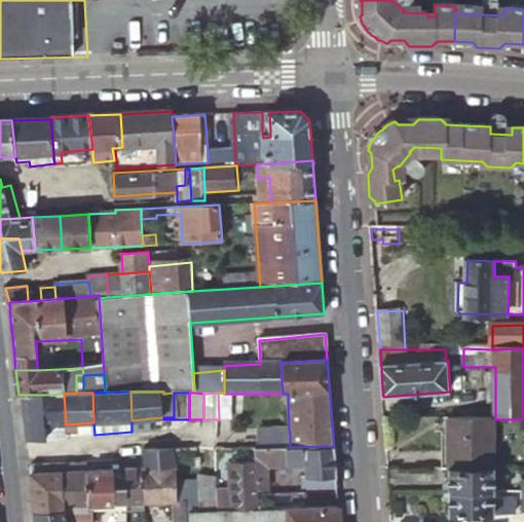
[(232,394),(224,394),(218,393),(219,419),(232,419),(232,394)]
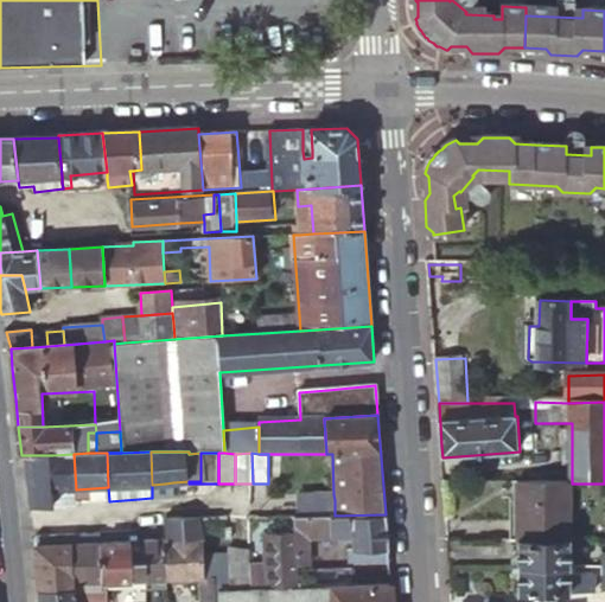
[(76,490),(74,454),(52,455),(55,506),(77,505),(77,500),(76,490)]
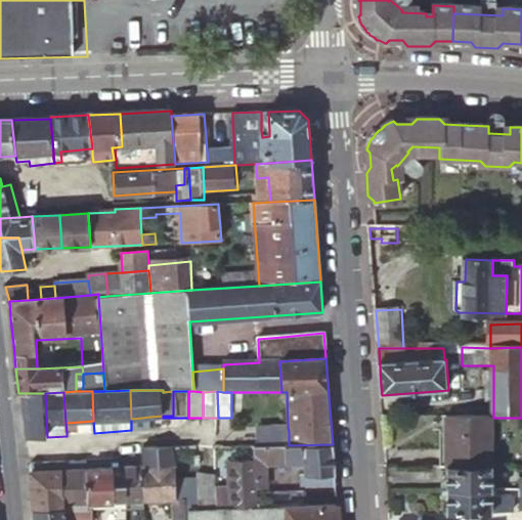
[(25,414),(28,439),(47,437),(45,393),(23,393),(25,414)]
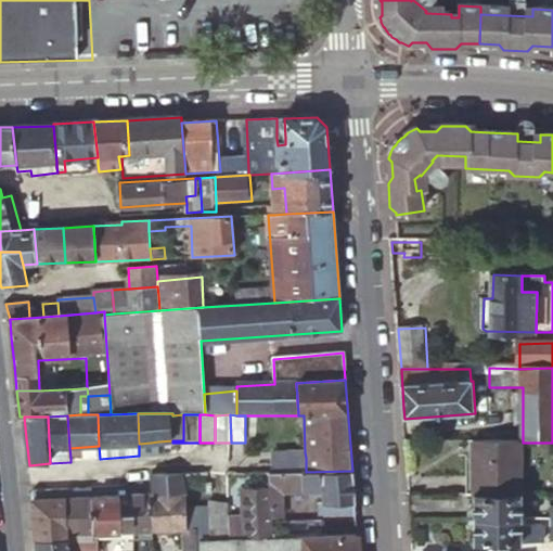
[(139,444),(139,456),(152,455),(151,443),(139,444)]
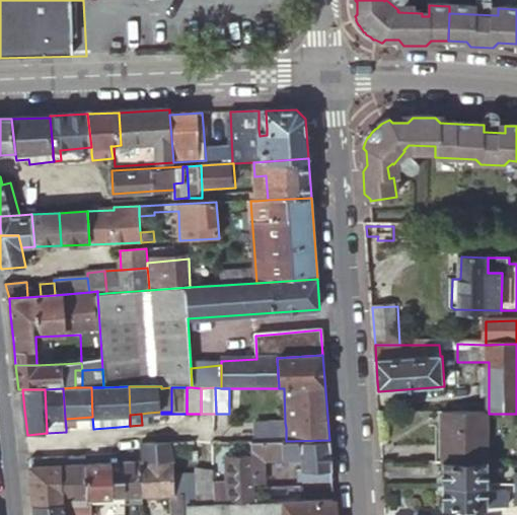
[(489,463),(489,414),(444,414),(444,464),(489,463)]
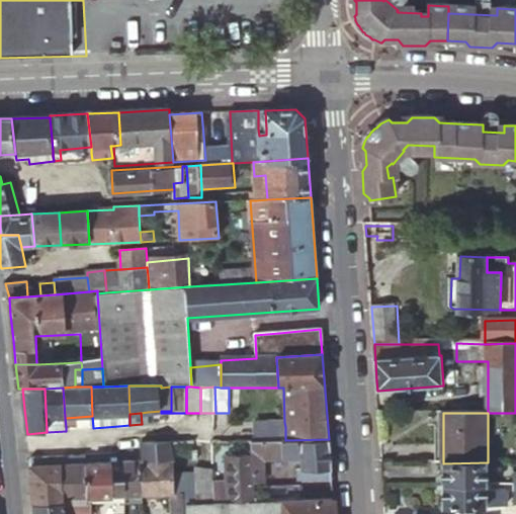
[(65,418),(66,427),(80,426),(79,417),(65,418)]
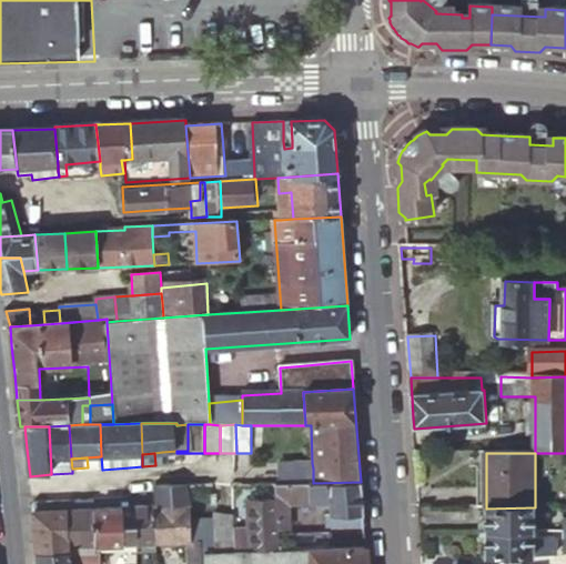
[(280,484),(313,483),(313,469),(312,463),(279,464),(280,484)]
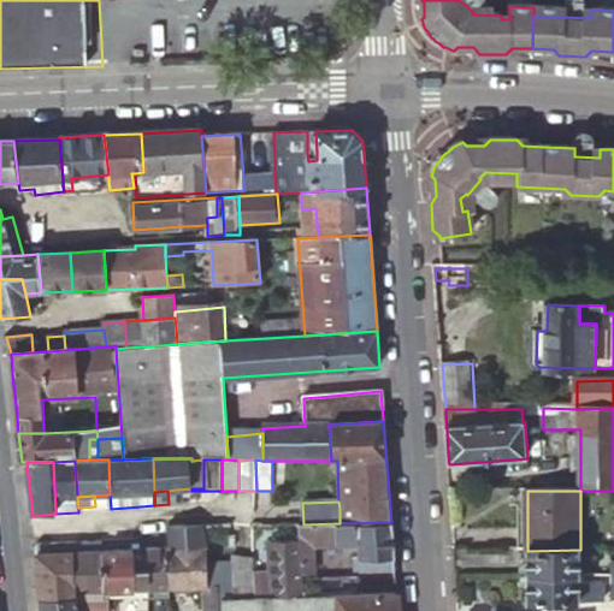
[(303,525),(299,526),(300,544),(301,574),(313,574),(312,546),(356,545),(358,559),(352,559),(352,571),(396,570),(391,522),(340,523),(303,525)]
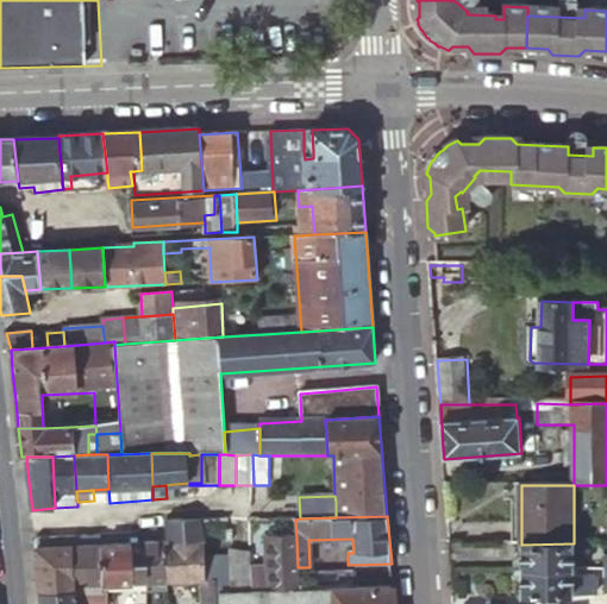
[(202,538),(201,520),(167,521),(168,538),(202,538)]
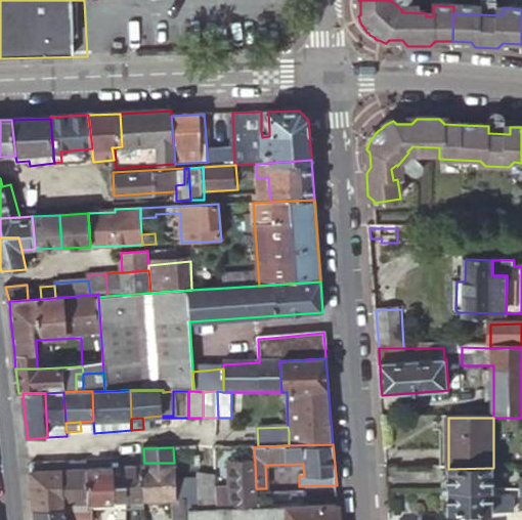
[(60,464),(62,506),(88,505),(87,471),(86,463),(60,464)]
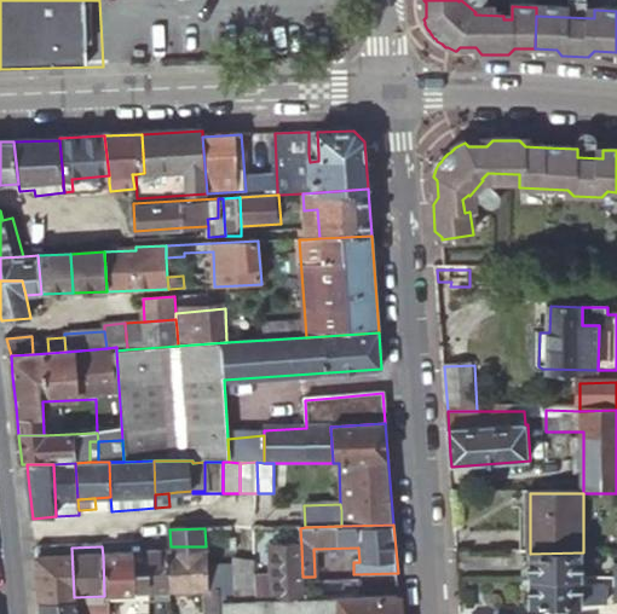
[(303,600),(303,583),(303,577),(301,546),(271,548),(272,583),(254,584),(254,602),(303,600)]
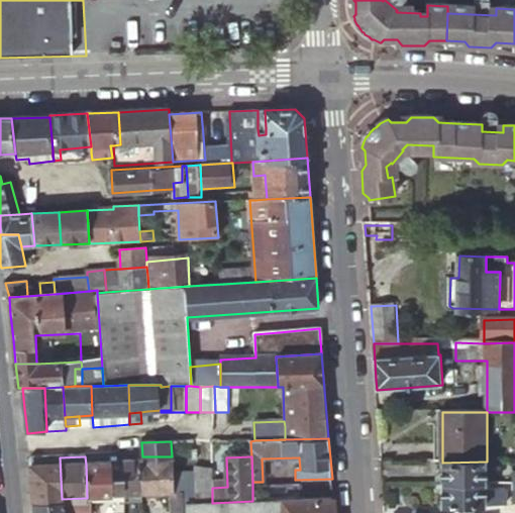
[(62,499),(60,457),(30,458),(32,478),(34,505),(63,505),(62,499)]
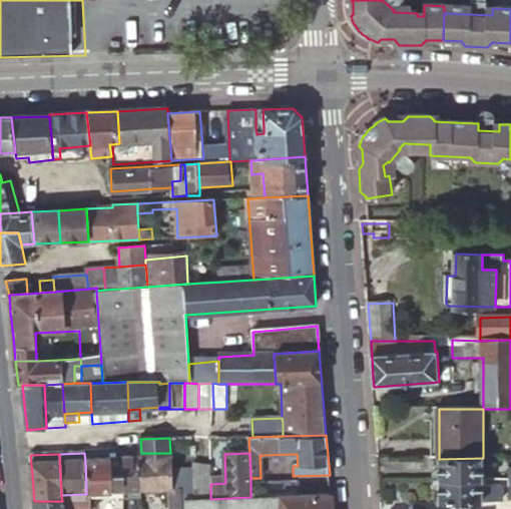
[(140,492),(139,457),(122,458),(124,492),(140,492)]
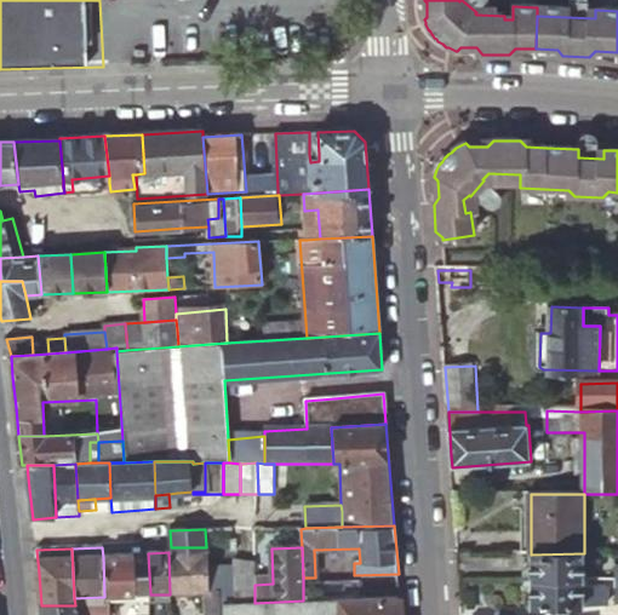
[(188,552),(172,552),(169,552),(170,595),(189,593),(188,565),(188,552)]
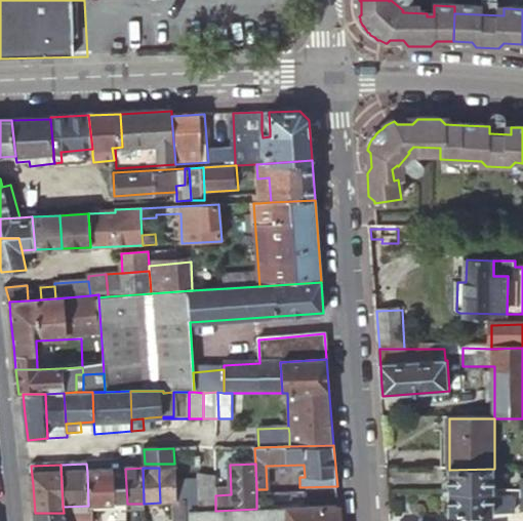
[(174,471),(174,468),(159,468),(159,479),(175,479),(174,471)]
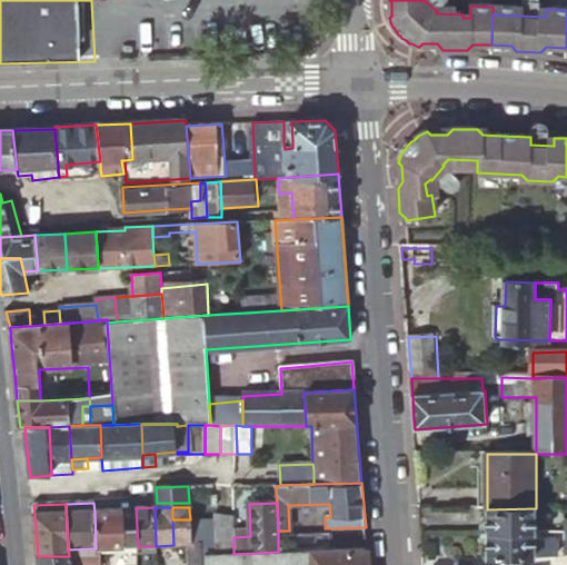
[(138,546),(136,508),(95,512),(96,548),(138,546)]
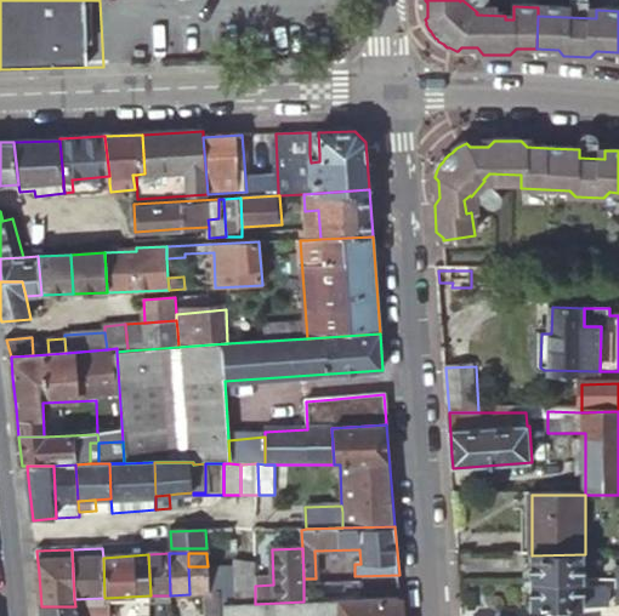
[(585,582),(585,554),(532,555),(532,582),(585,582)]
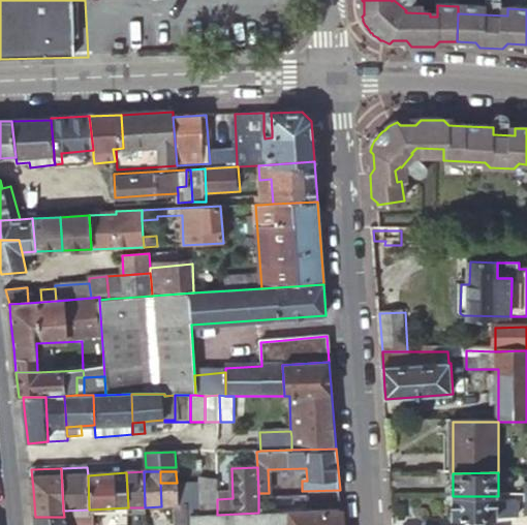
[(217,499),(217,482),(199,479),(199,485),(199,489),(199,494),(199,495),(199,498),(200,501),(202,516),(217,515),(217,499)]
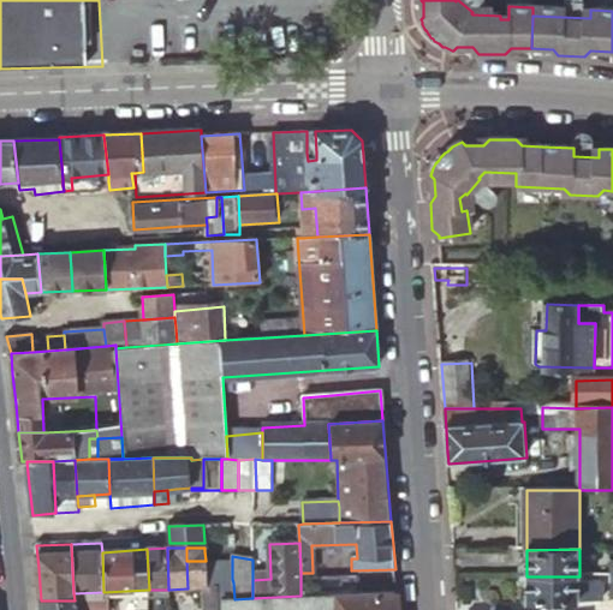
[(206,561),(186,561),(188,588),(202,588),(206,588),(206,586),(206,579),(206,563),(206,561)]
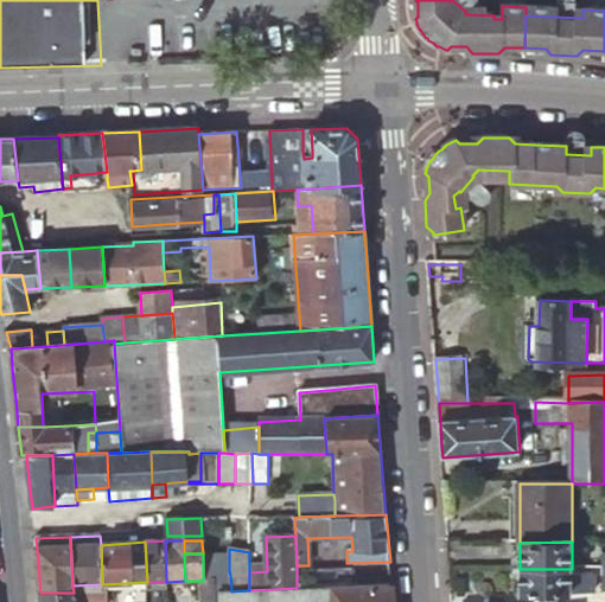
[(229,556),(203,556),(203,571),(203,578),(215,578),(216,591),(218,591),(231,591),(230,575),(229,571),(229,568),(229,567),(229,561),(229,556)]
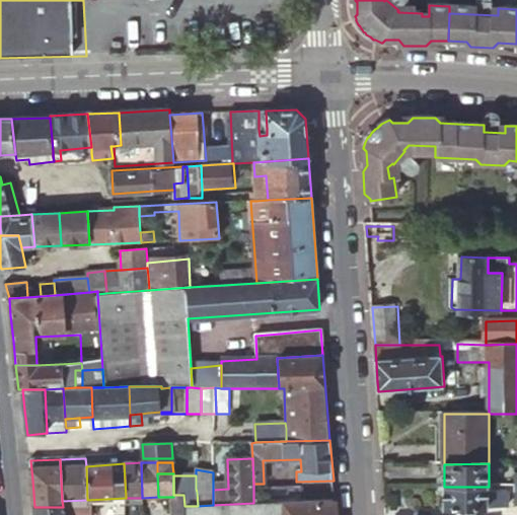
[(311,487),(253,489),(253,503),(260,503),(311,501),(311,487)]
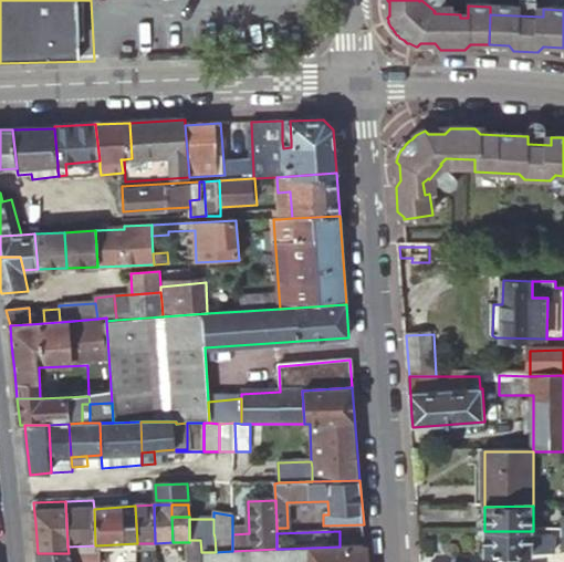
[(533,538),(533,531),(484,531),(484,554),(555,554),(555,538),(533,538)]
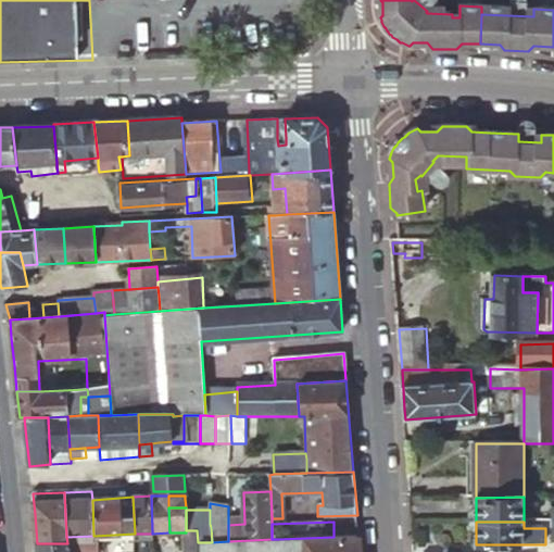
[(197,530),(186,530),(186,532),(183,532),(184,551),(198,551),(198,542),(197,530)]
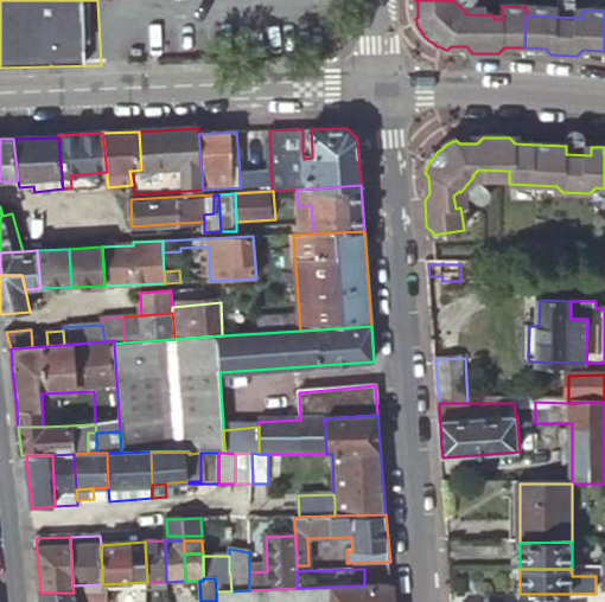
[(394,601),(394,586),(392,586),(364,586),(304,588),(297,588),(249,590),(231,591),(218,591),(220,601),(394,601)]
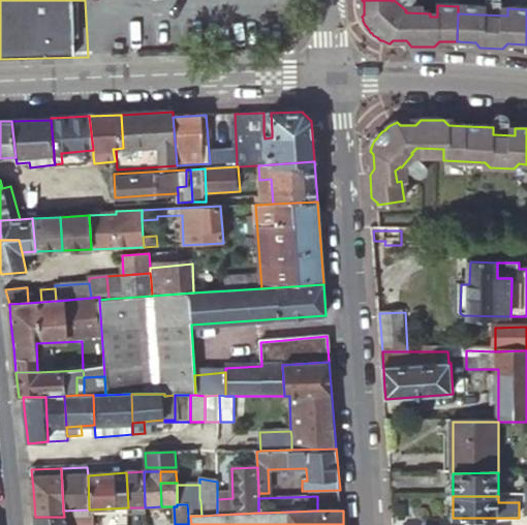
[(90,516),(64,517),(35,517),(36,524),(94,524),(93,516),(90,516)]
